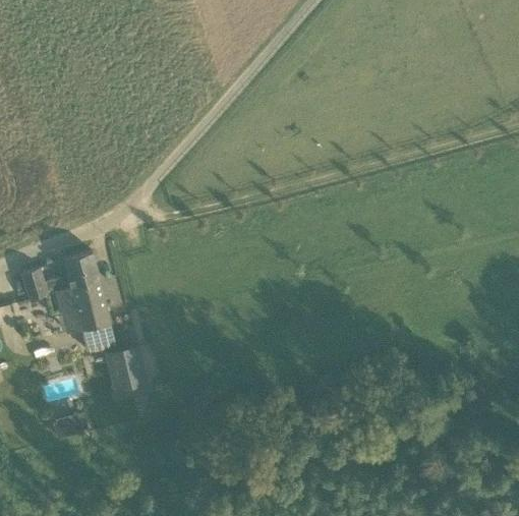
[(59,279),(62,291),(101,281),(94,254),(65,262),(68,276),(59,279)]
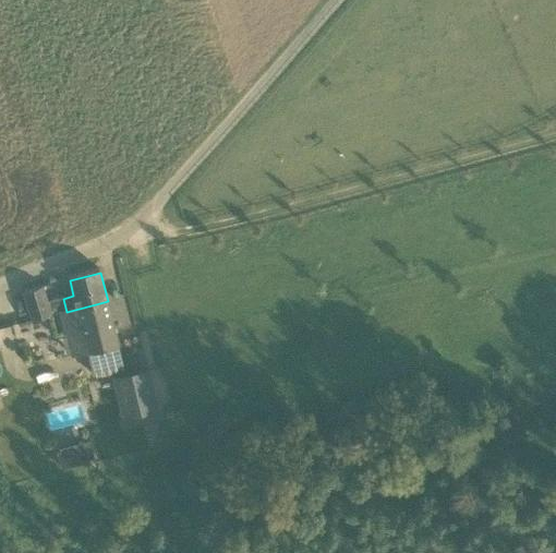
[(52,317),(45,292),(44,290),(25,297),(33,324),(52,317)]
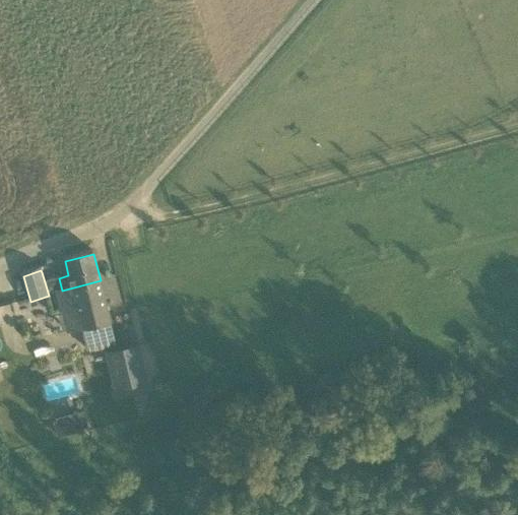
[(58,292),(64,318),(77,315),(87,352),(117,345),(101,280),(62,291),(58,292)]
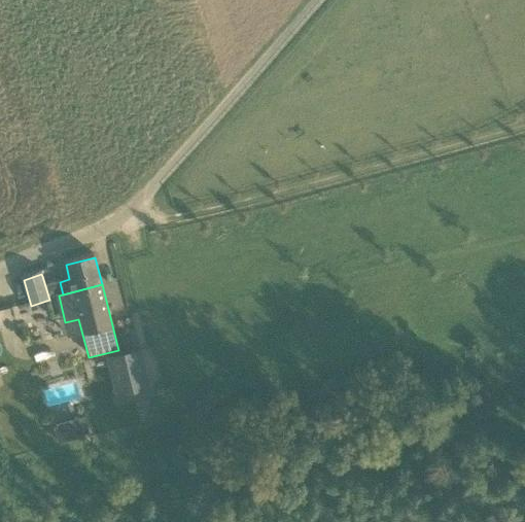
[(0,314),(0,329),(13,329),(13,314),(0,314)]
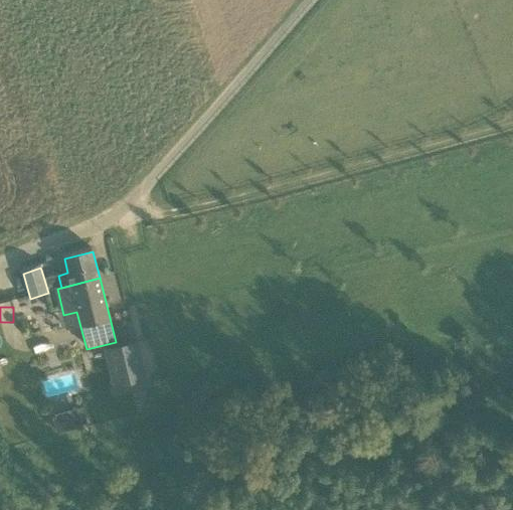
[(129,374),(146,370),(140,344),(106,352),(115,389),(131,385),(129,374)]
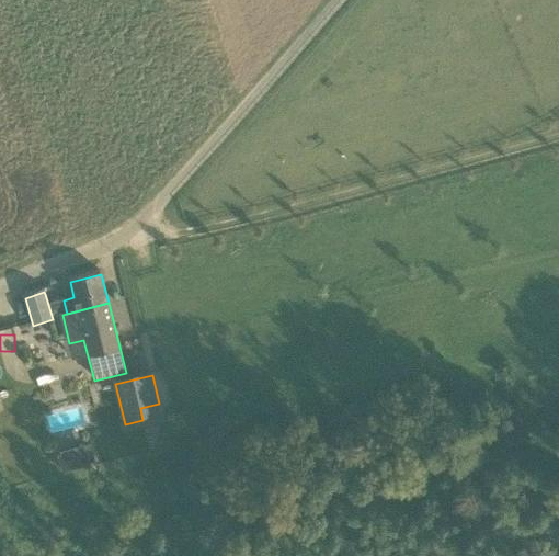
[(92,447),(79,451),(83,467),(97,464),(92,447)]
